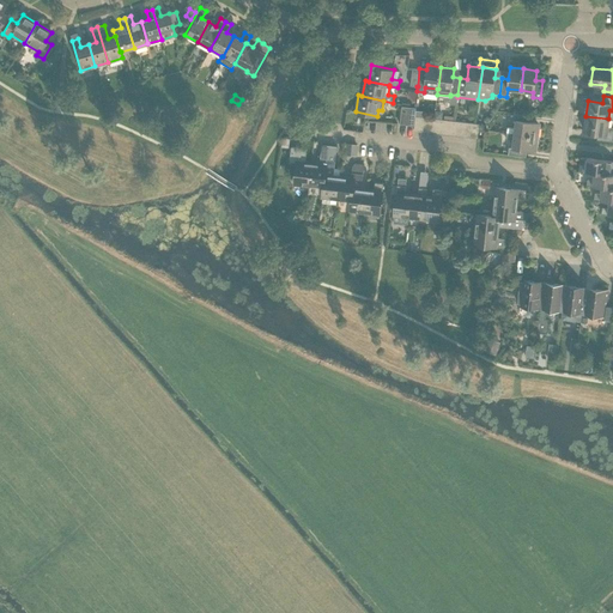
[(507,133),(538,137),(539,127),(535,127),(536,122),(530,122),(532,115),(514,113),(513,120),(516,120),(515,128),(508,127),(507,133)]
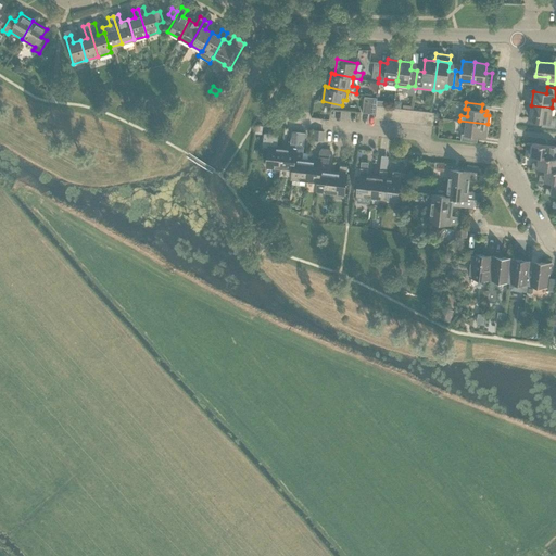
[(555,115),(551,115),(552,108),(531,105),(530,119),(543,121),(542,126),(555,128),(555,123),(555,115)]
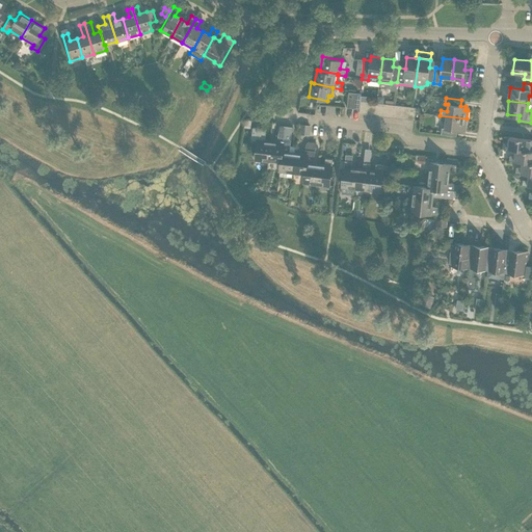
[(466,128),(467,118),(440,115),(440,121),(446,122),(445,128),(442,128),(441,134),(456,136),(457,130),(462,131),(462,128),(466,128)]
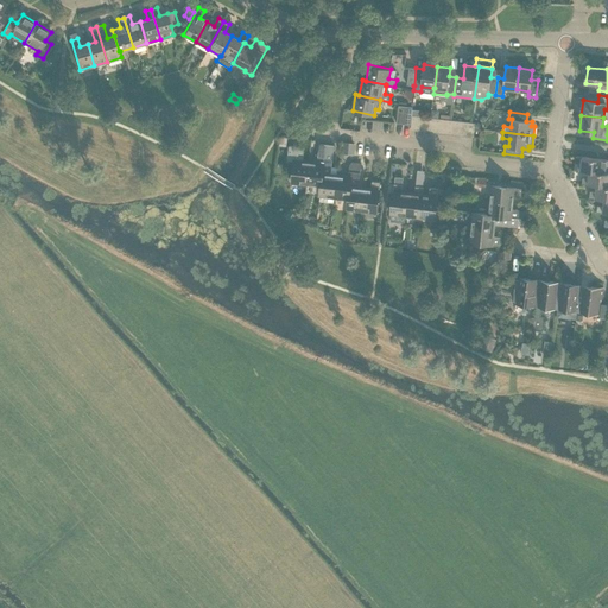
[(354,144),(344,143),(343,152),(353,153),(354,144)]
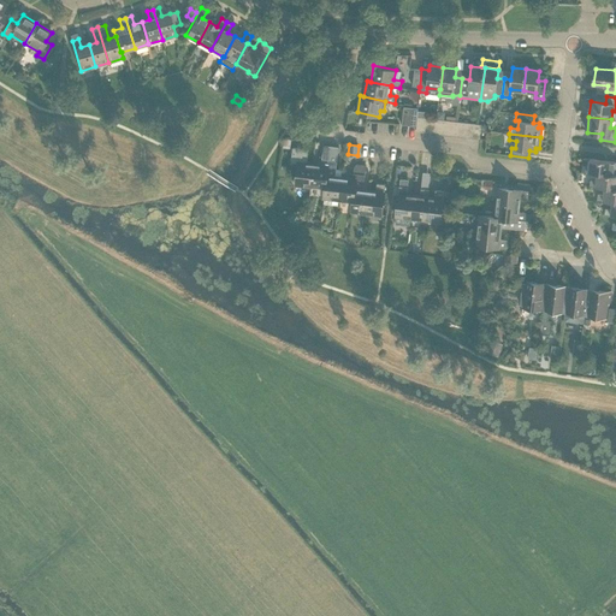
[(329,160),(331,146),(324,146),(321,160),(325,161),(325,165),(313,164),(311,187),(325,188),(327,167),(329,160)]
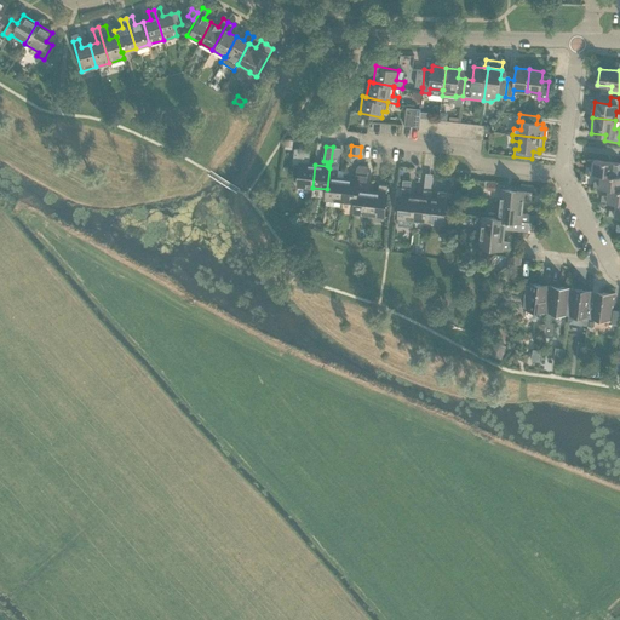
[(340,201),(343,178),(337,178),(340,148),(333,147),(331,161),(329,168),(327,189),(326,199),(340,201)]
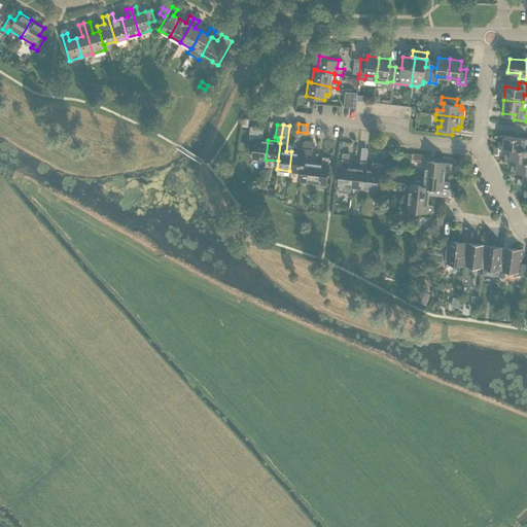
[(255,139),(253,157),(266,160),(268,140),(262,140),(264,128),(250,126),(249,139),(255,139)]
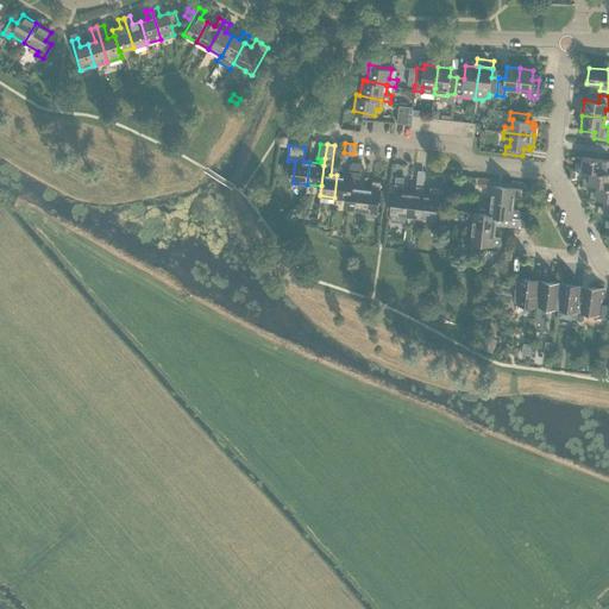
[(608,174),(608,173),(608,164),(608,159),(583,157),(582,164),(576,164),(576,169),(590,171),(608,174)]
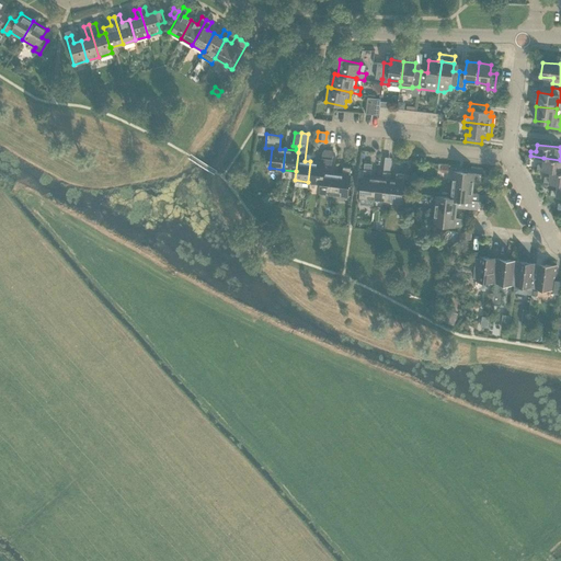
[(382,151),(382,169),(391,169),(392,151),(382,151)]
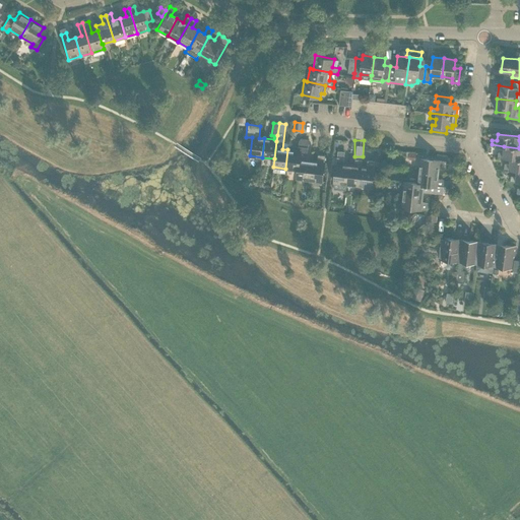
[(308,147),(302,147),(298,146),(298,150),(287,149),(285,169),(298,170),(300,152),(308,153),(308,147)]
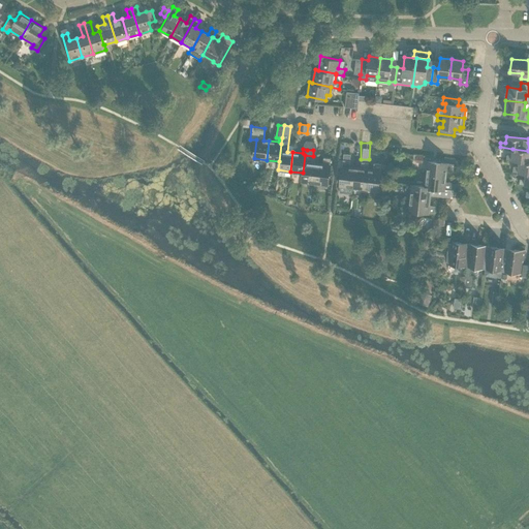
[(528,150),(528,151),(512,149),(511,155),(506,154),(506,159),(519,161),(528,161),(528,150)]
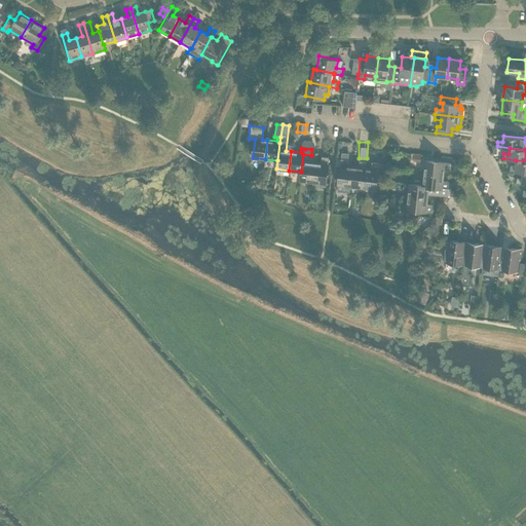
[(310,162),(311,155),(303,154),(301,172),(300,180),(311,182),(313,162),(310,162)]
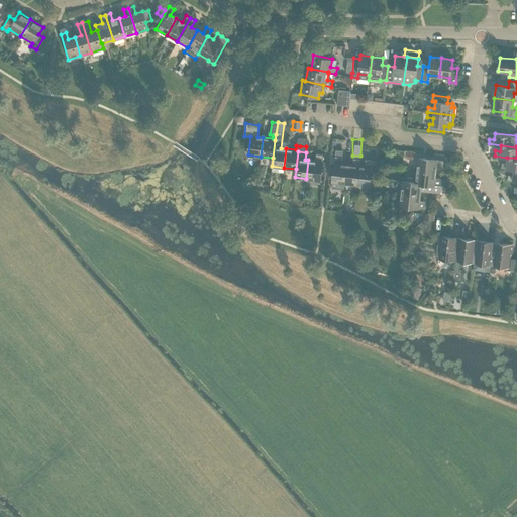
[(308,160),(306,179),(320,180),(323,154),(316,153),(315,161),(308,160)]
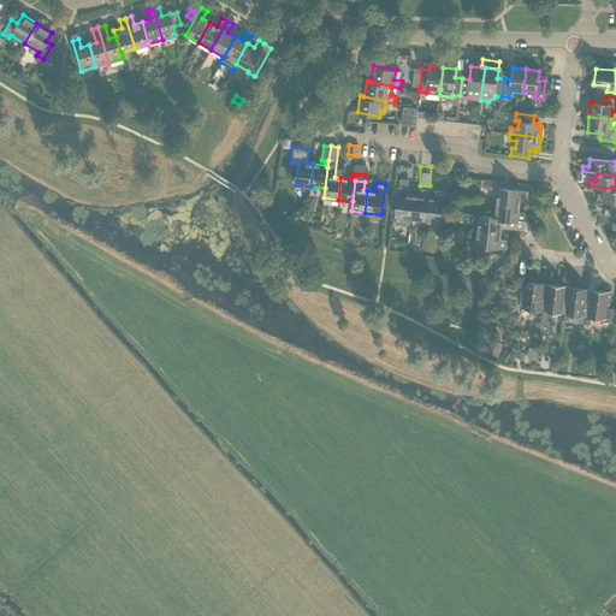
[(410,218),(413,196),(407,195),(408,187),(400,187),(396,217),(410,218)]
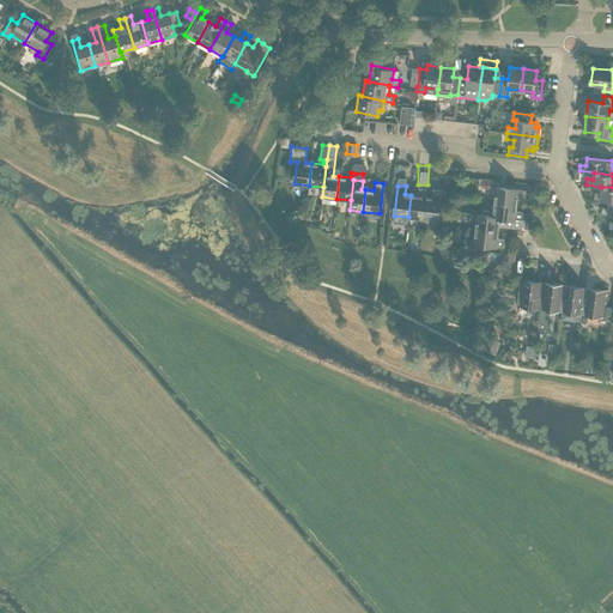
[(495,202),(516,205),(517,198),(525,199),(526,190),(496,187),(495,202)]
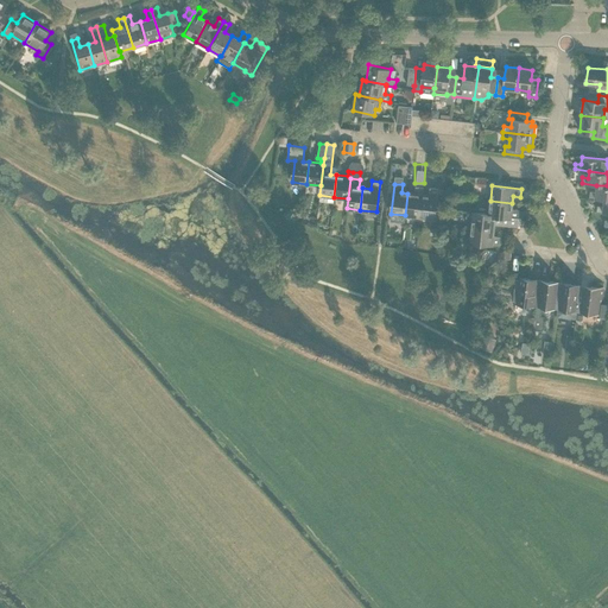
[(607,185),(596,185),(596,192),(590,191),(589,197),(605,200),(605,198),(607,198),(607,185)]
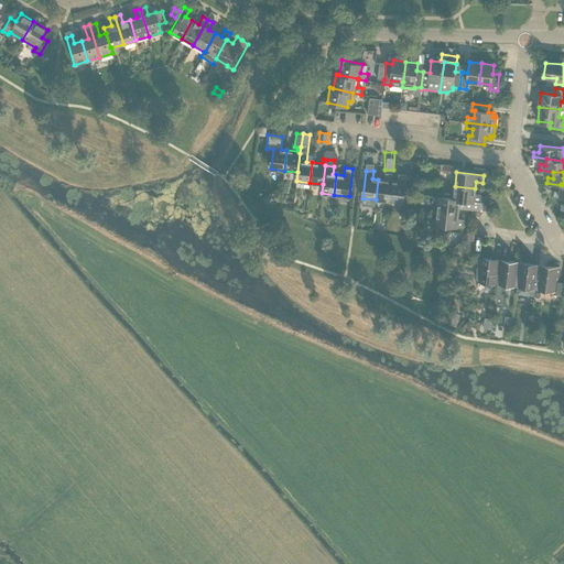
[(392,181),(393,173),(386,173),(384,180),(378,180),(376,199),(390,201),(392,181)]
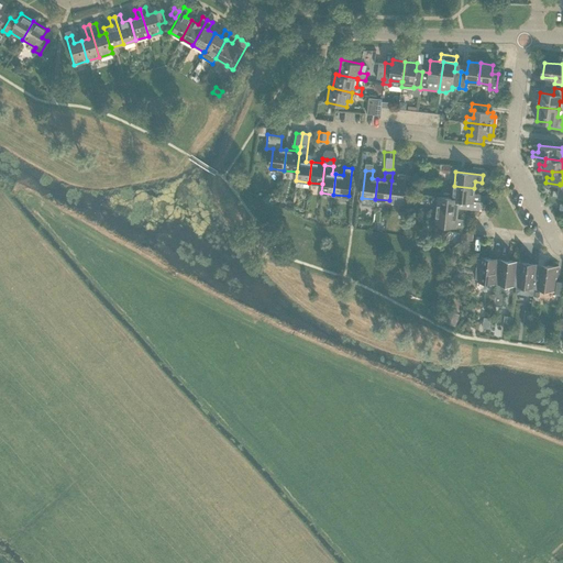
[(392,180),(389,200),(403,202),(406,175),(398,174),(397,181),(392,180)]
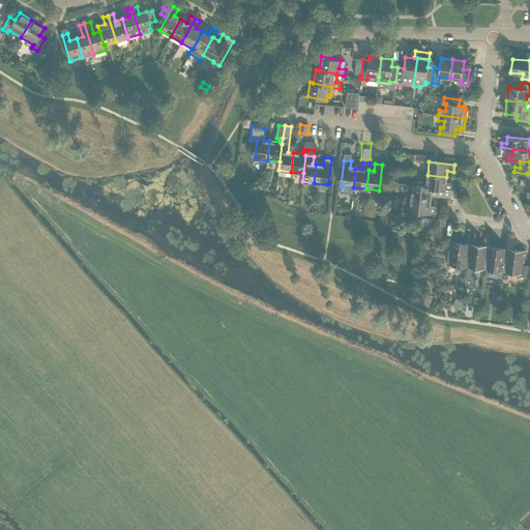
[(529,173),(527,173),(527,174),(526,180),(521,179),(520,184),(529,185),(529,173)]
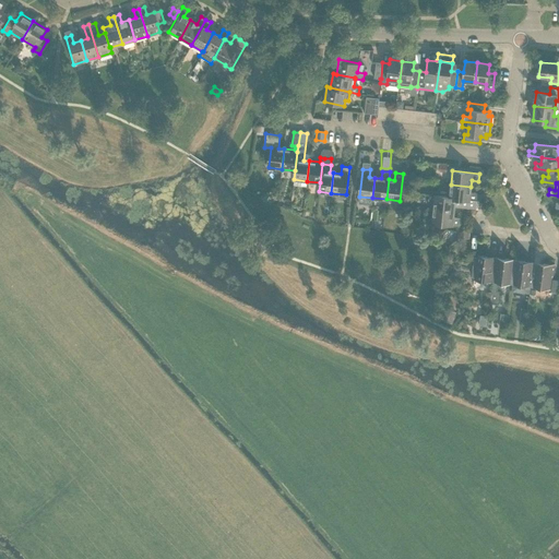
[(471,192),(471,187),(451,185),(449,197),(449,198),(462,199),(476,201),(477,193),(471,192)]
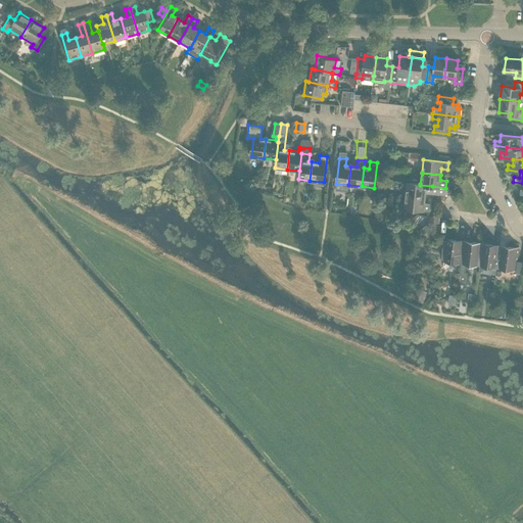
[(420,185),(420,184),(407,183),(406,195),(424,197),(425,192),(445,195),(445,188),(432,186),(420,185)]
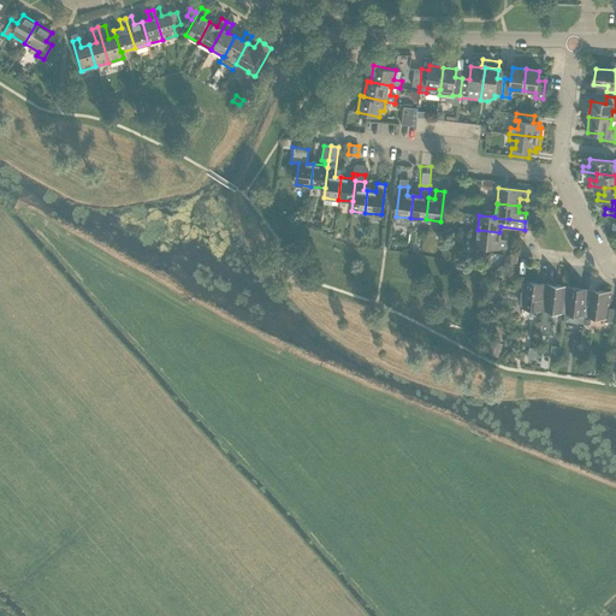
[(499,240),(499,232),(478,230),(477,246),(507,248),(507,240),(499,240)]
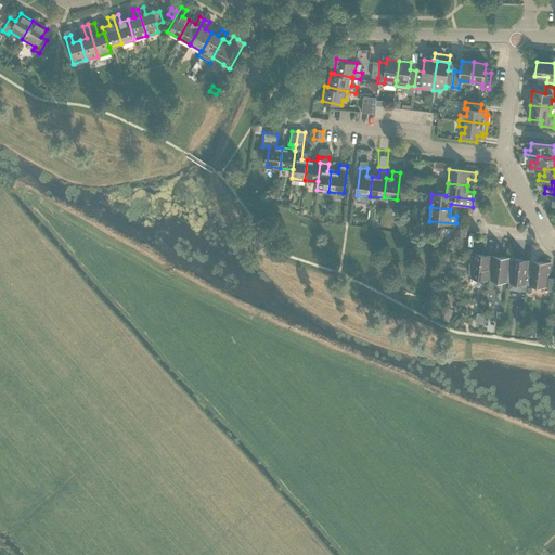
[(492,256),(472,253),(469,268),(460,267),(457,282),(470,283),(472,276),(489,279),(492,256)]
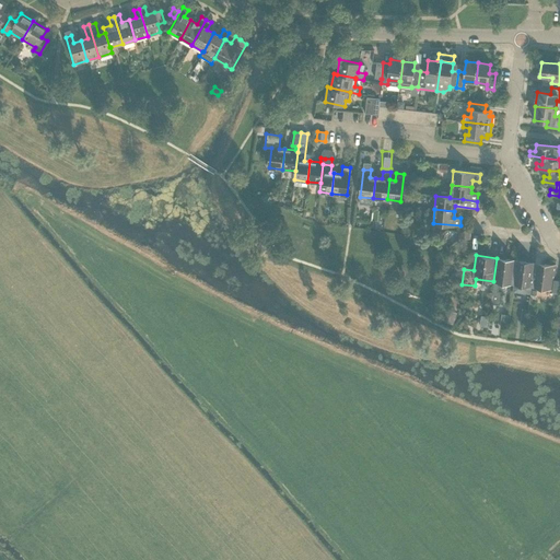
[(513,284),(515,260),(497,258),(493,281),(491,302),(499,304),(501,291),(498,291),(499,282),(513,284)]
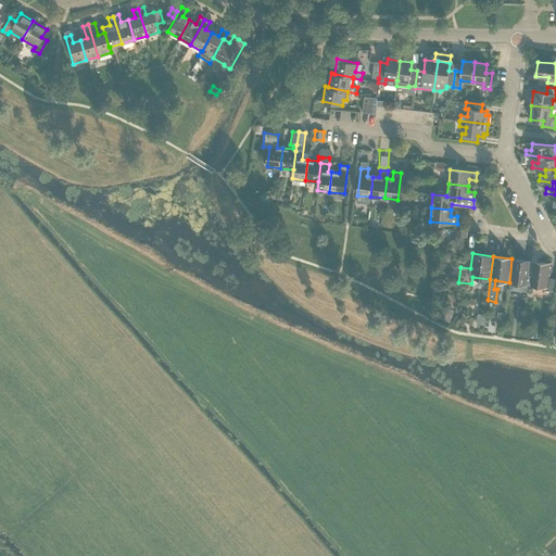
[(528,285),(531,261),(512,258),(509,282),(508,290),(527,292),(528,285)]
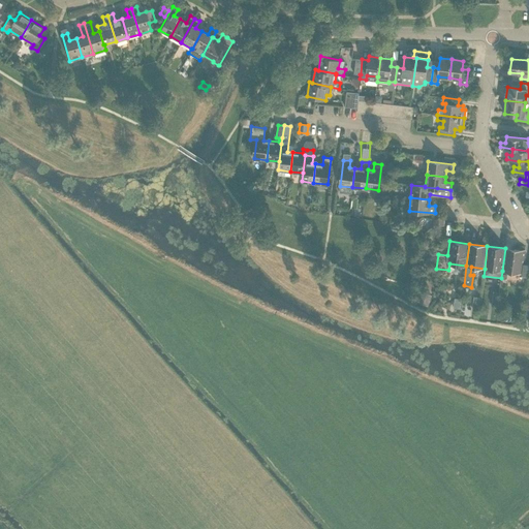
[(505,248),(502,271),(521,273),(521,277),(528,278),(528,273),(528,263),(524,263),(525,251),(505,248)]
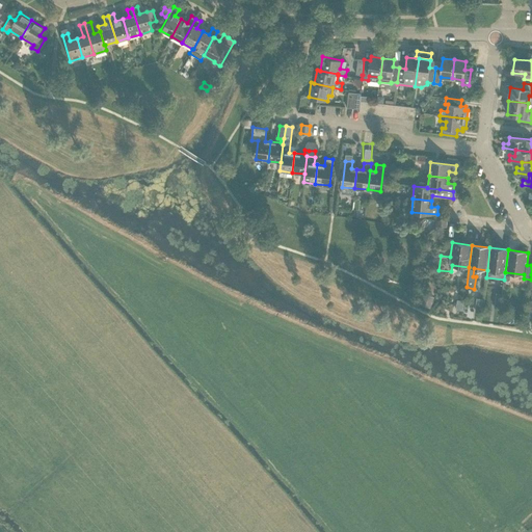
[(418,297),(417,300),(420,301),(419,304),(420,304),(429,309),(432,302),(432,301),(434,297),(424,293),(423,293),(420,292),(418,297)]
